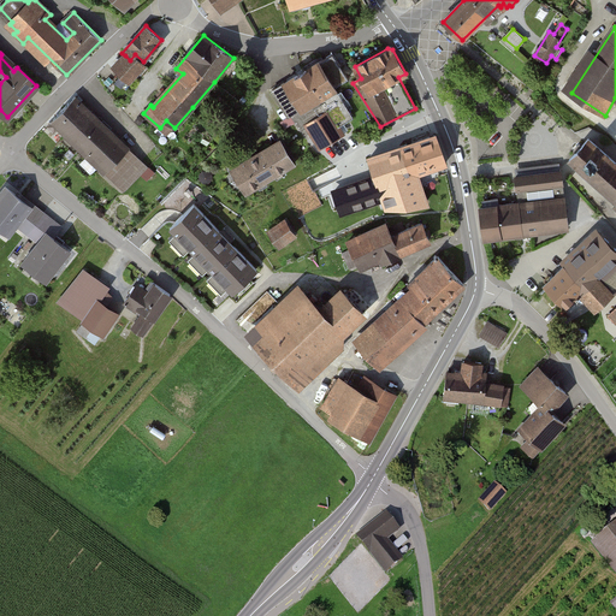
[(130,60),(125,55),(113,67),(129,82),(144,64),(143,61),(135,54),(130,60)]
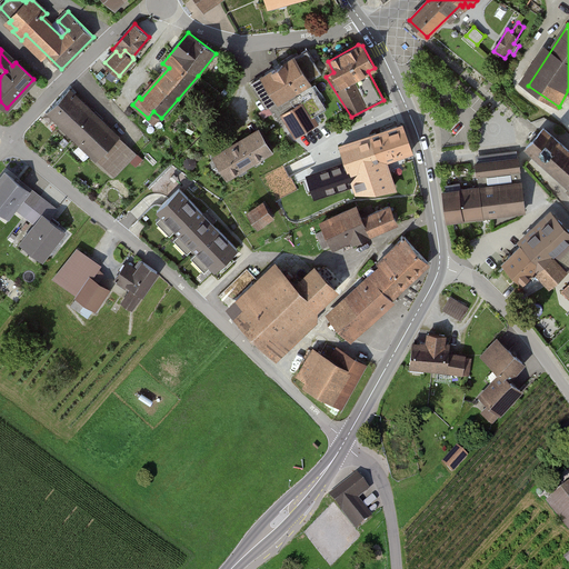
[(308,50),(251,83),(267,109),(270,107),(278,119),(283,116),(296,136),(318,123),(313,117),(326,109),(309,81),(322,73),(308,50)]
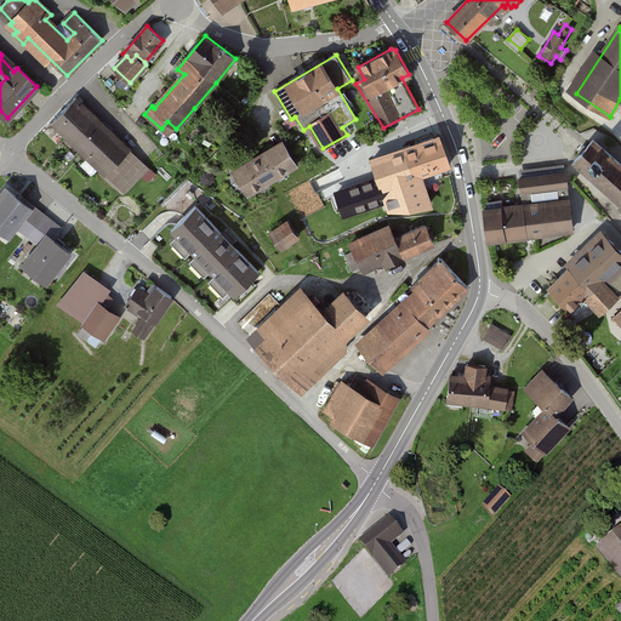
[(149,167),(78,98),(51,126),(123,195),(149,167)]
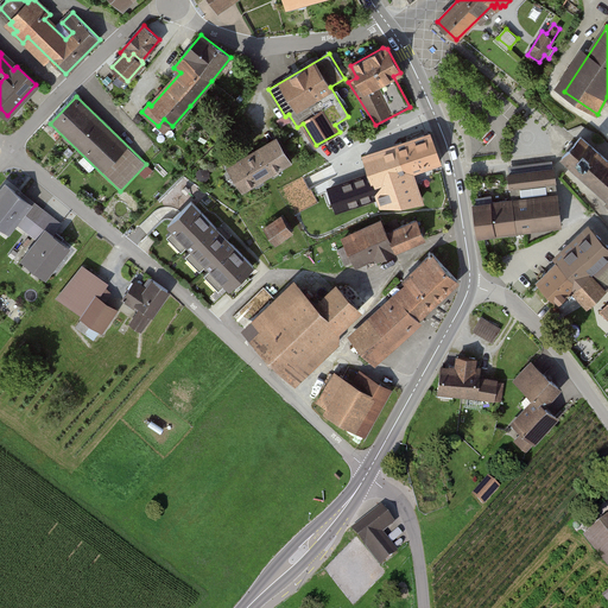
[(439,162),(429,132),(363,156),(385,213),(423,198),(413,171),(439,162)]
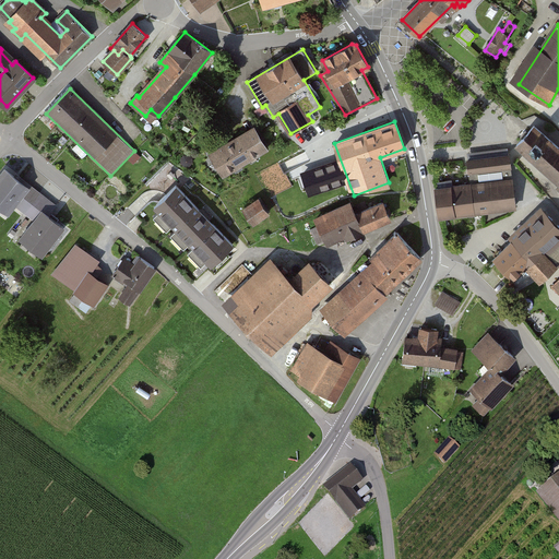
[(256,126),(232,140),(246,164),(270,150),(256,126)]
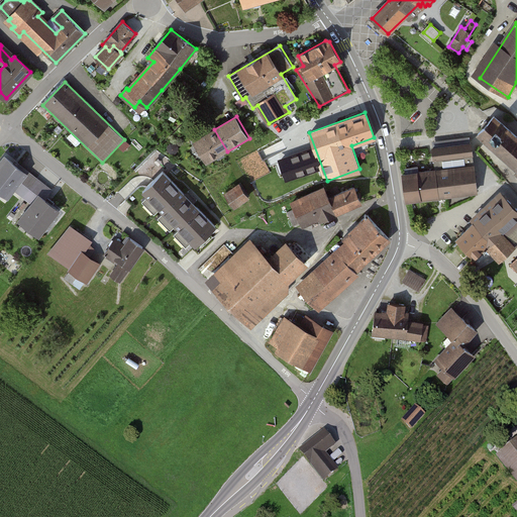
[(484,128),(478,134),(516,169),(516,172),(515,174),(516,175),(516,136),(494,116),(489,123),(487,121),(482,126),(484,128)]
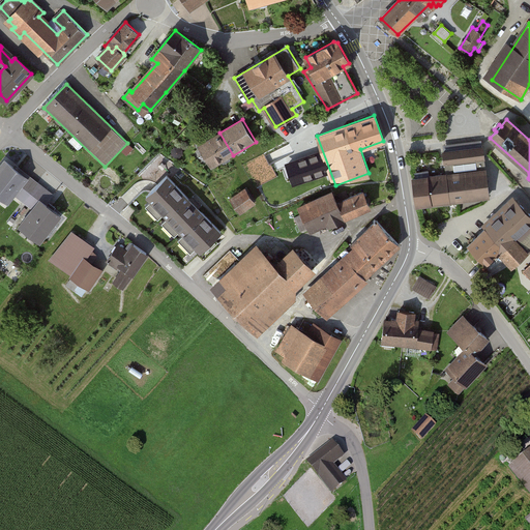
[(219,133),(196,146),(210,169),(233,155),(219,133)]
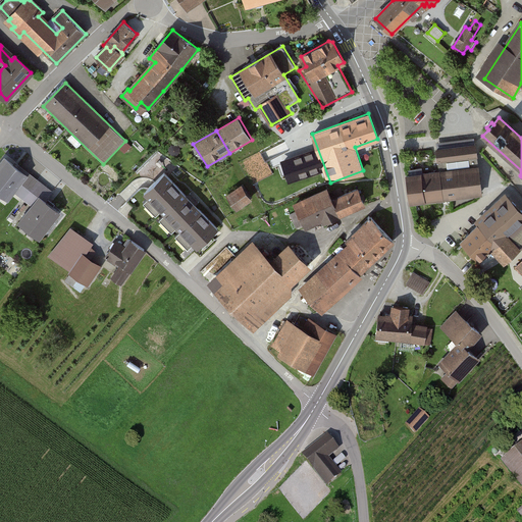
[(437,148),(440,172),(422,174),(421,169),(409,171),(410,175),(407,176),(410,203),(482,194),(476,144),(437,148)]
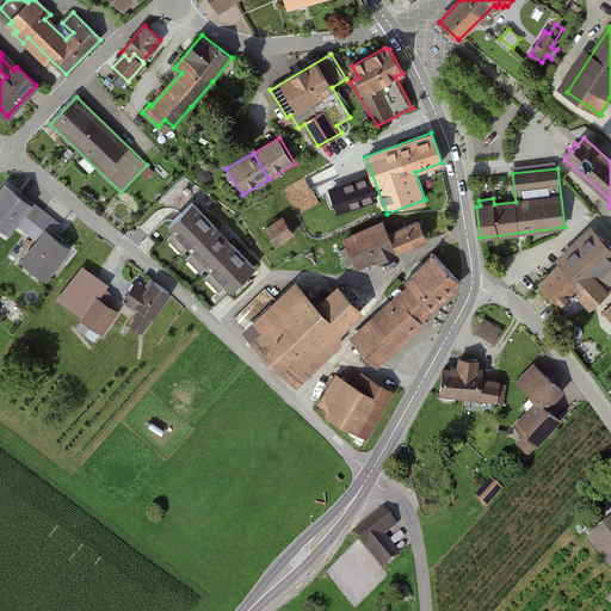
[(16,223),(34,202),(32,201),(6,179),(0,186),(0,223),(10,232),(16,223)]
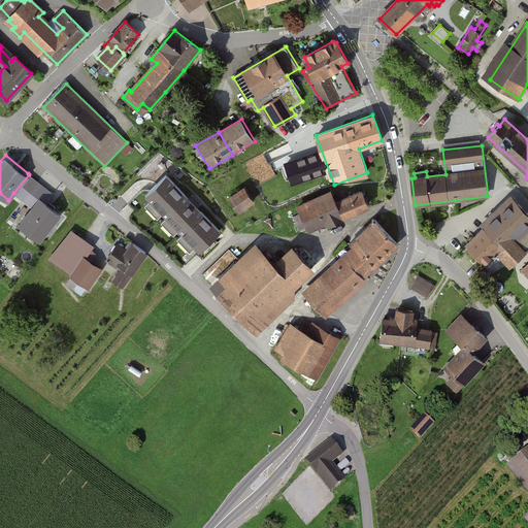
[(80,169),(74,164),(70,168),(76,173),(80,169)]
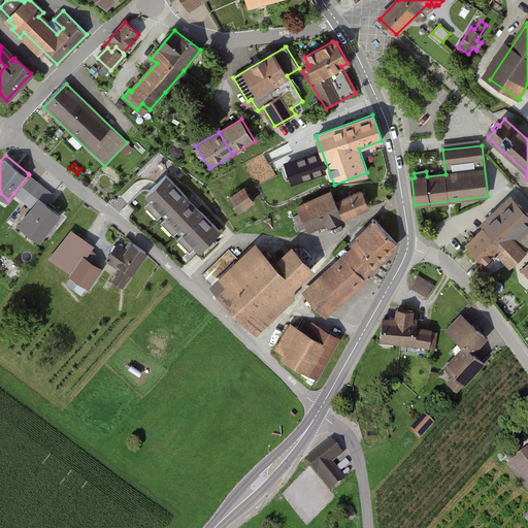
[(40,195),(47,201),(54,193),(29,172),(28,173),(29,174),(13,193),(31,206),(40,195)]
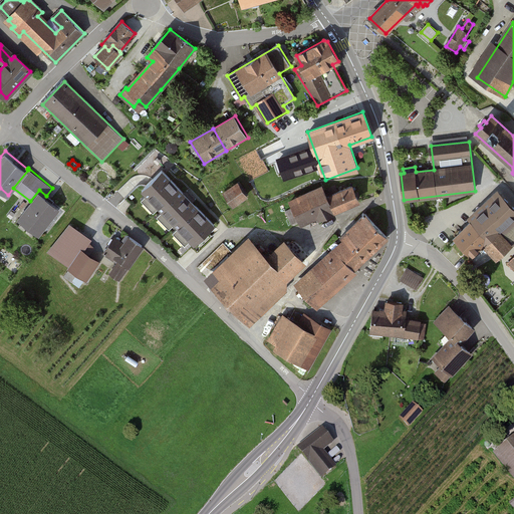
[(214,225),(162,172),(149,184),(143,191),(194,244),(214,225)]
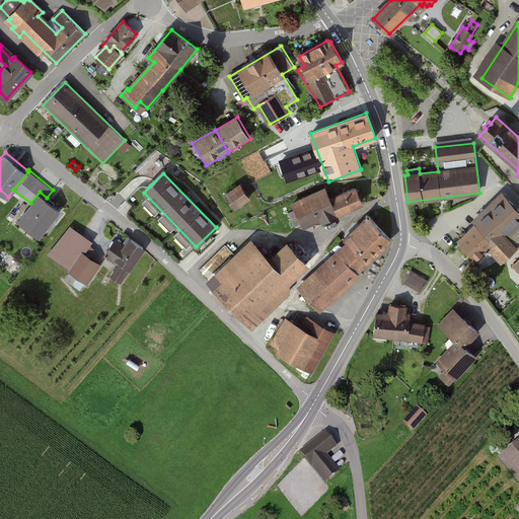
[(240,184),(226,195),(235,207),(249,198),(240,184)]
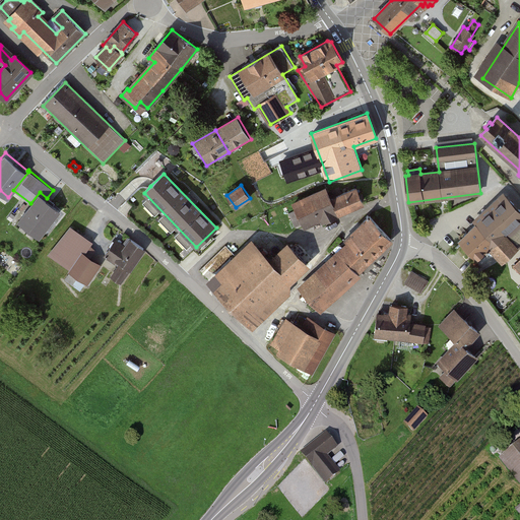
[(323,190),(289,202),(300,231),(333,217),(323,190)]
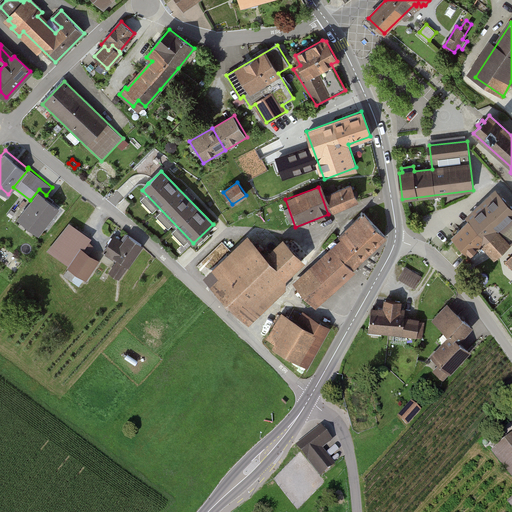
[(329,199),(336,214),(360,203),(353,188),(329,199)]
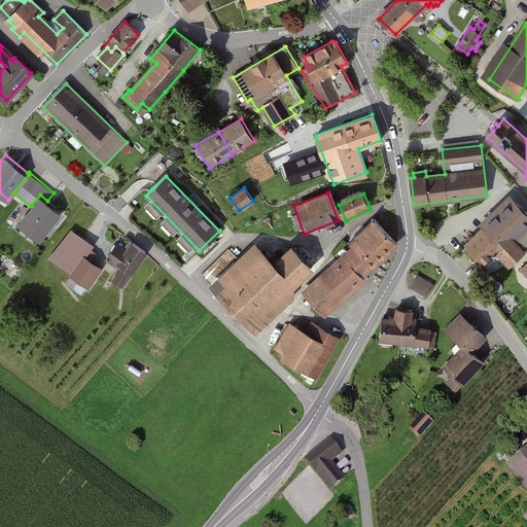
[(47,201),(40,195),(31,206),(19,221),(40,239),(62,212),(47,201)]
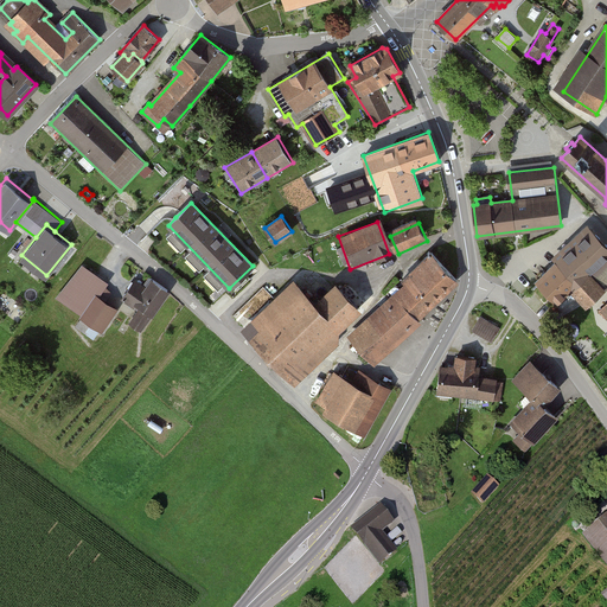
[(606,255),(606,242),(592,227),(536,281),(557,304),(573,288),(588,304),(602,291),(588,275),(606,255)]
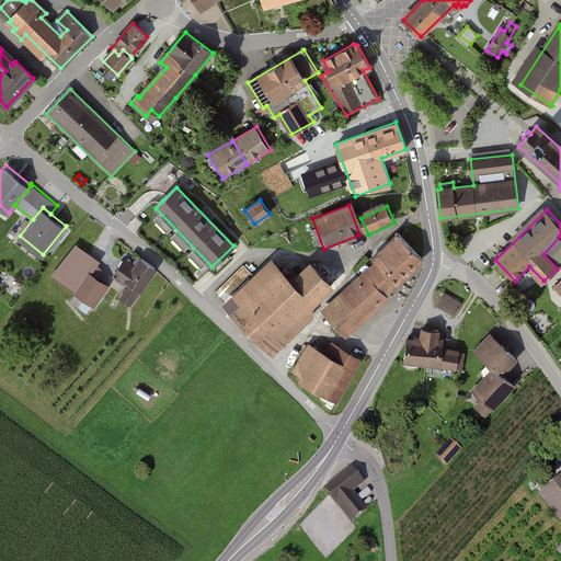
[(344,332),(423,259),(399,233),(371,258),(377,264),(325,312),(344,332)]
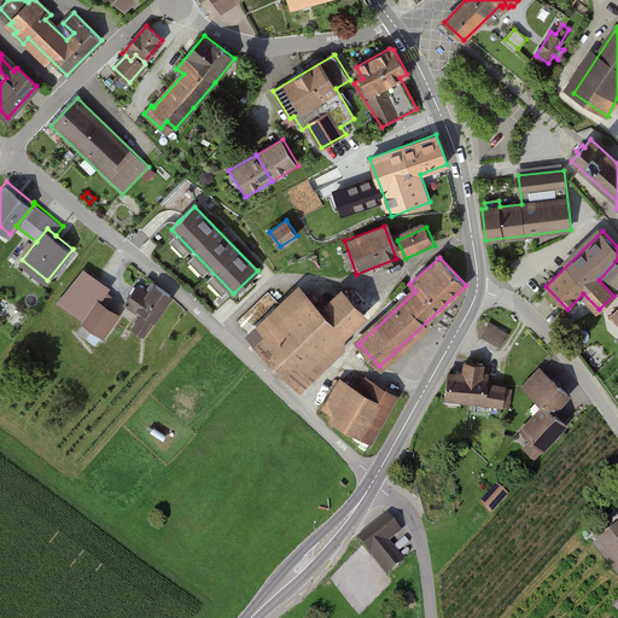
[(58,302),(82,319),(98,297),(108,303),(116,292),(110,287),(111,285),(83,266),(58,302)]
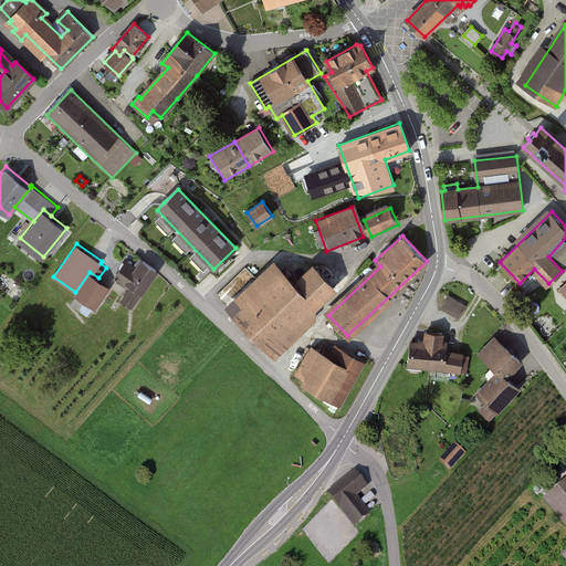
[(133,307),(159,269),(145,259),(146,258),(142,254),(135,264),(126,259),(113,278),(128,289),(121,300),(133,307)]
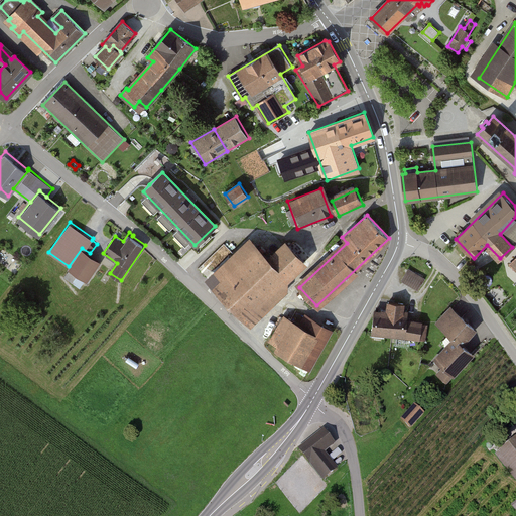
[(246,318),(303,263),(285,244),(269,260),(255,246),(214,285),(246,318)]
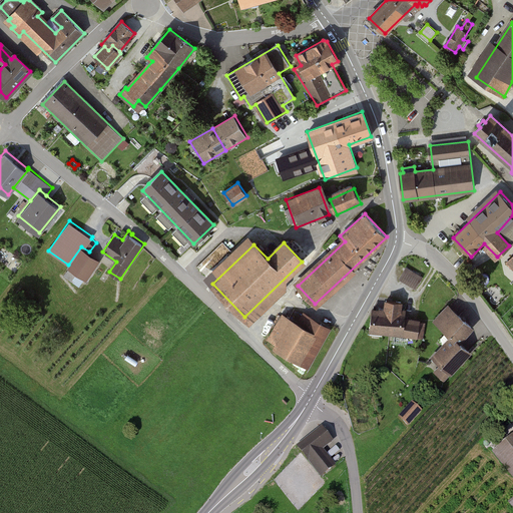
[(89,251),(81,246),(68,265),(67,267),(69,268),(84,278),(87,280),(100,259),(89,251)]
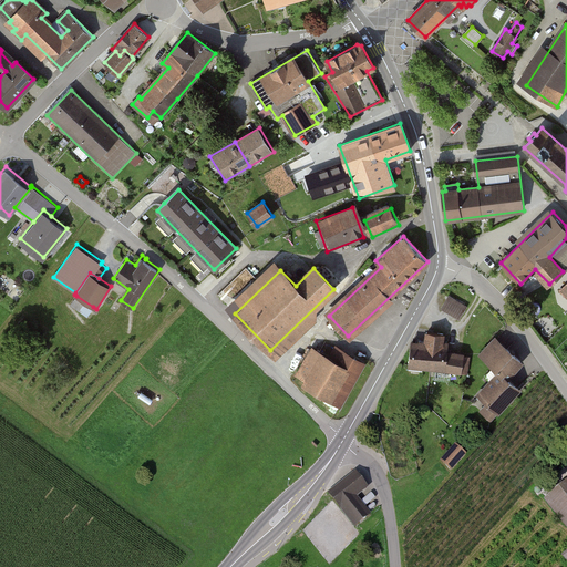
[(467,303),(449,294),(441,309),(460,318),(467,303)]
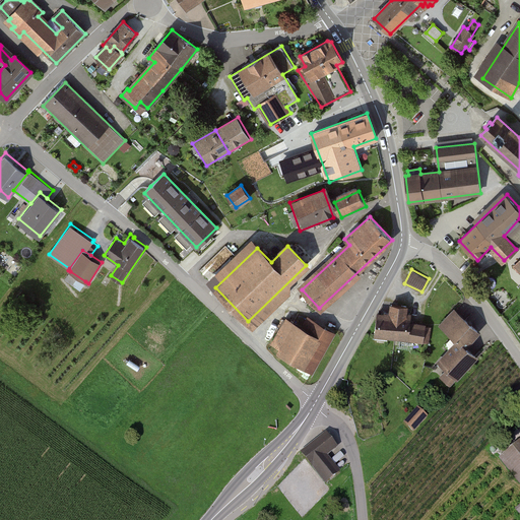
[(85,281),(70,271),(64,279),(80,289),(85,281)]
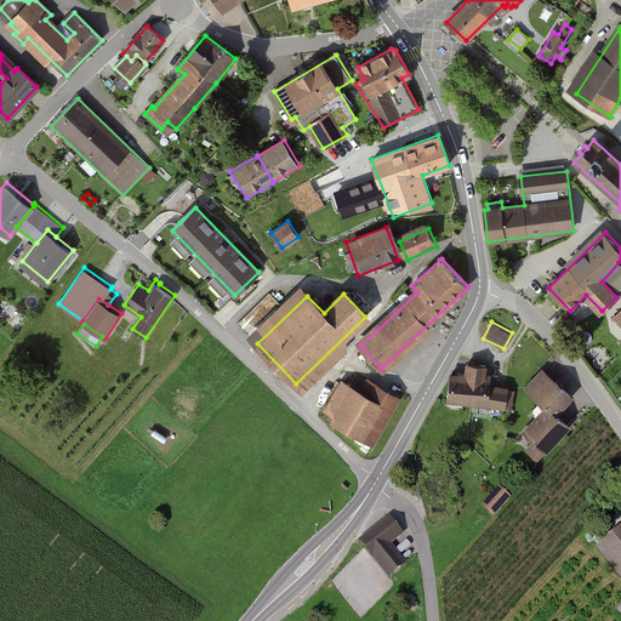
[(450,371),(446,399),(506,406),(508,388),(508,385),(491,382),(493,372),(486,372),(488,363),(466,362),(465,371),(459,370),(459,372),(450,371)]
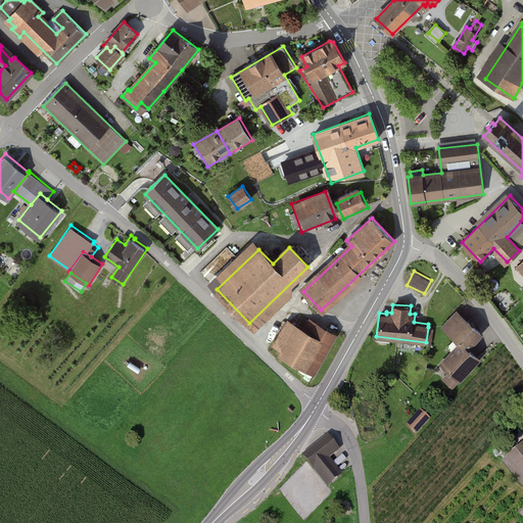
[(483,331),(457,310),(441,327),(459,341),(463,345),(466,342),(471,347),(483,331)]
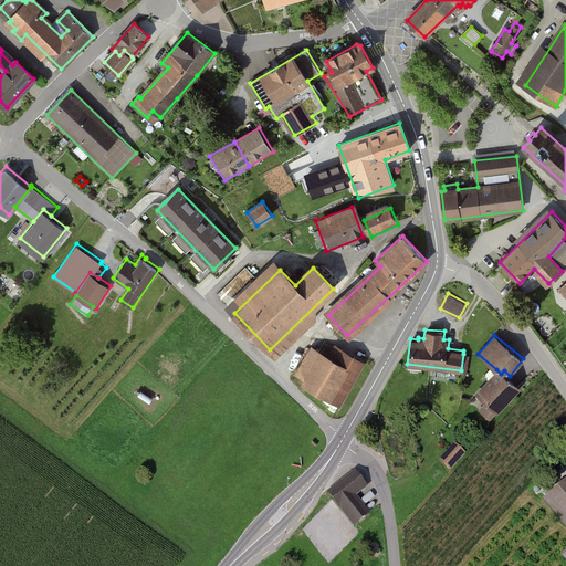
[(339,405),(366,360),(334,342),(327,353),(312,344),(294,373),(303,377),(301,381),(339,405)]
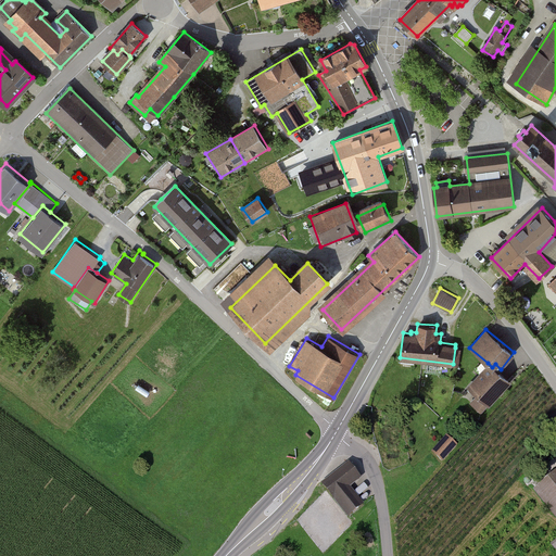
[(455,348),(453,364),(453,365),(459,366),(462,348),(455,348)]
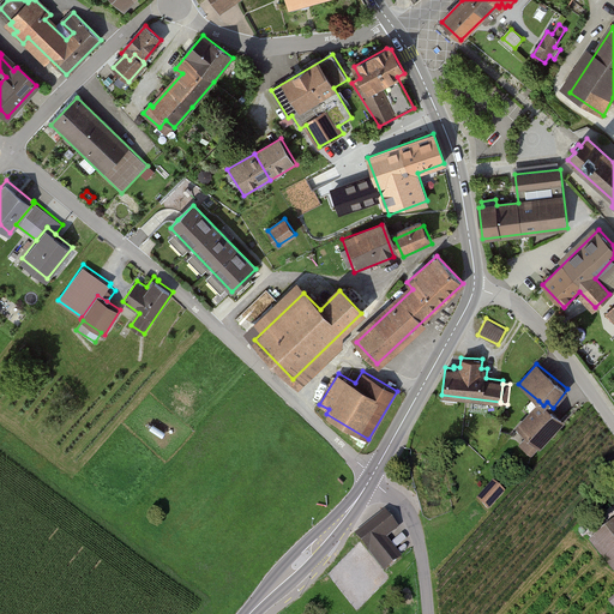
[(543,405),(539,401),(517,426),(528,435),(519,444),(533,456),(566,420),(553,408),(547,402),(543,405)]
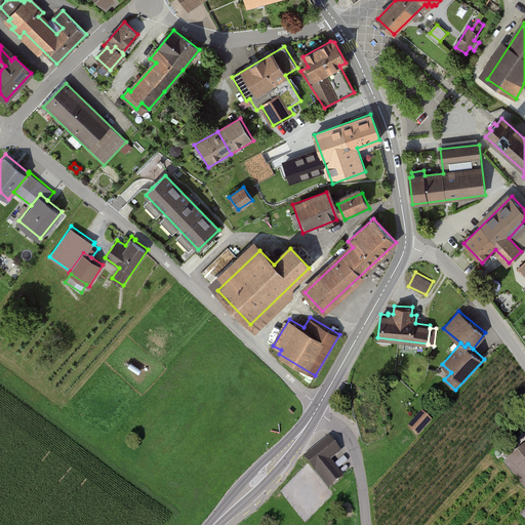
[(431,420),(422,413),(411,426),(419,433),(431,420)]
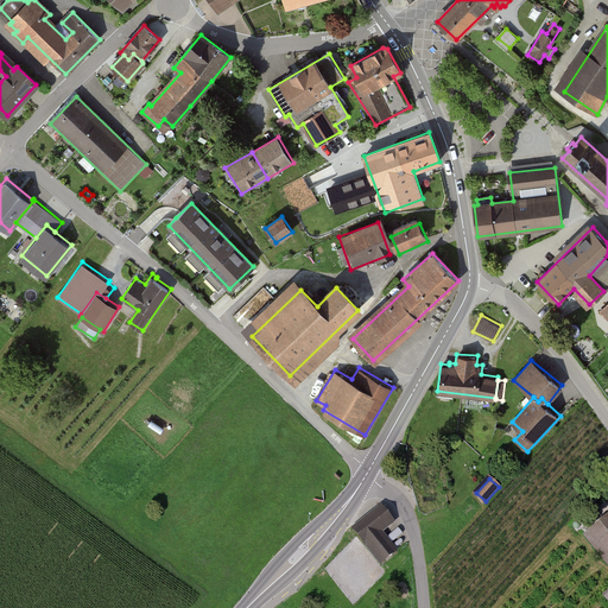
[(380,565),(398,551),(384,532),(394,523),(381,505),(352,529),(380,565)]
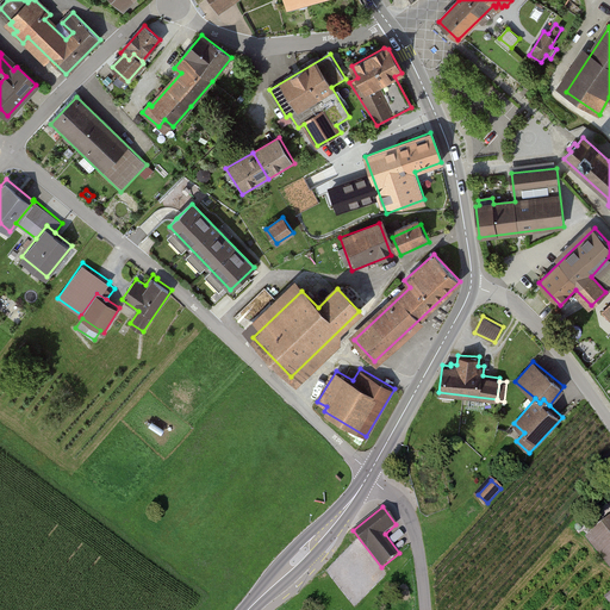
[(609,515),(583,537),(609,570),(609,515)]
